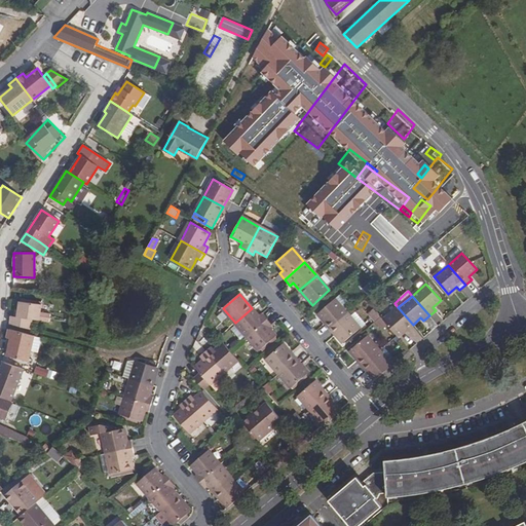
[(317,313),(330,329),(347,313),(334,299),(317,313)]
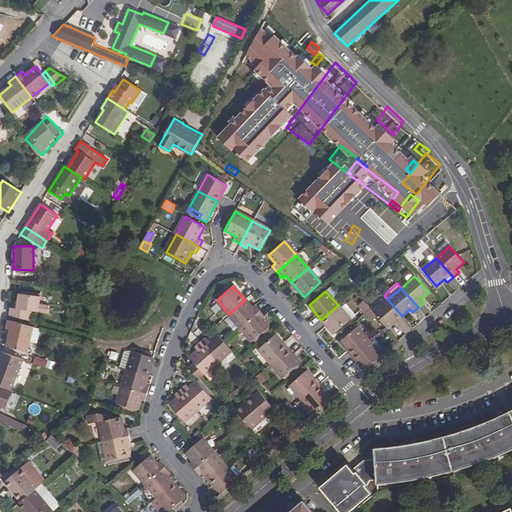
[(10,308),(9,315),(31,321),(32,310),(38,311),(48,312),(49,305),(39,303),(40,295),(19,293),(18,301),(17,309),(14,308),(10,308)]
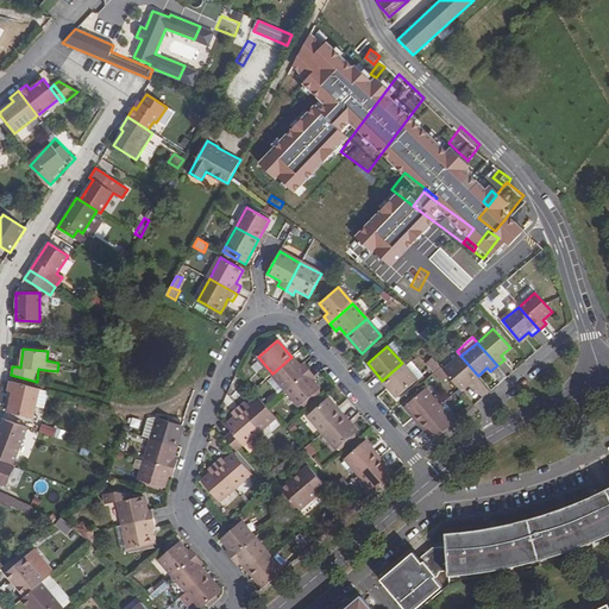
[(460,356),(444,370),(460,390),(478,376),(460,356)]
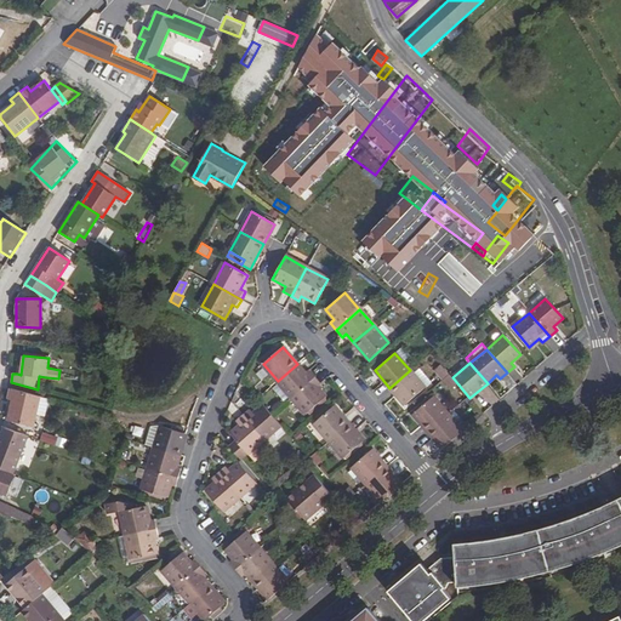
[(278,381),(291,398),(315,376),(309,370),(306,372),(297,364),(278,381)]
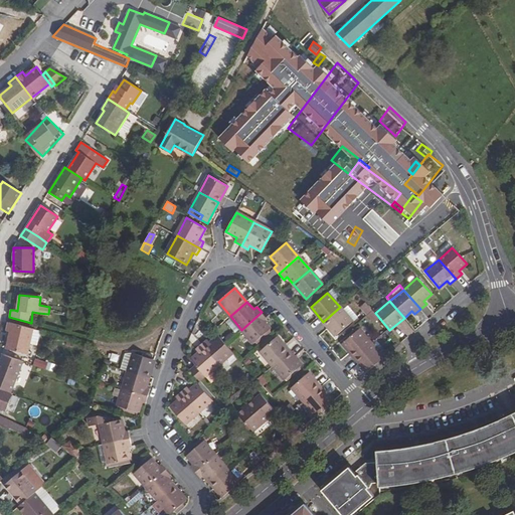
[(352,322),(340,307),(323,322),(335,336),(352,322)]
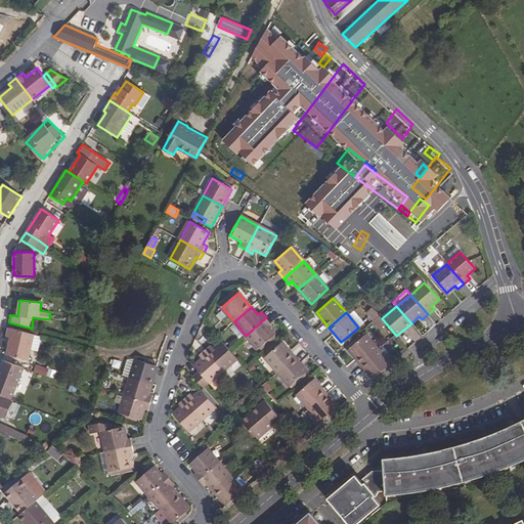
[(379,316),(374,320),(381,329),(386,323),(379,316)]
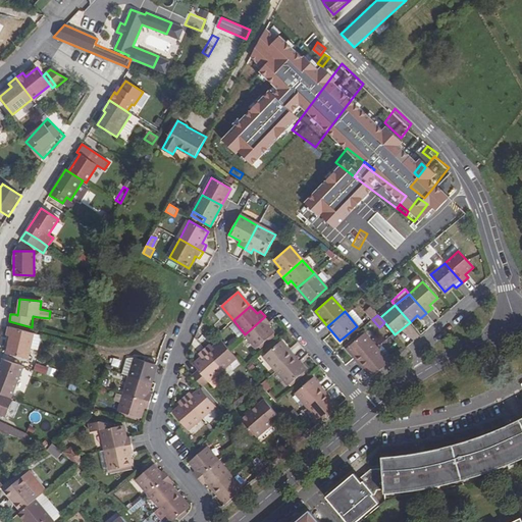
[(270,322),(265,316),(245,334),(257,348),(274,333),(267,325),(270,322)]
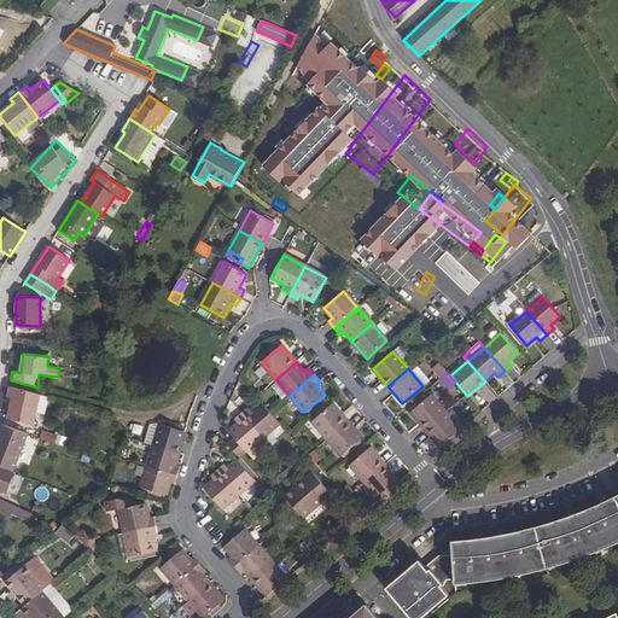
[(11,386),(9,397),(12,397),(7,419),(33,425),(40,395),(11,386)]
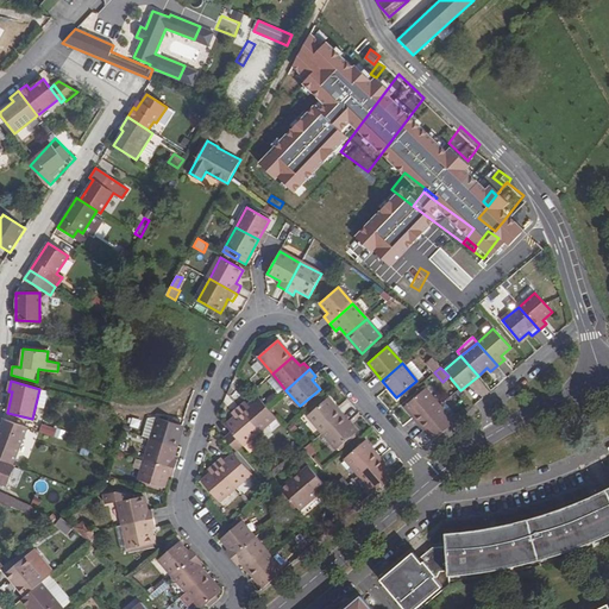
[(405,406),(419,424),(439,406),(424,389),(405,406)]
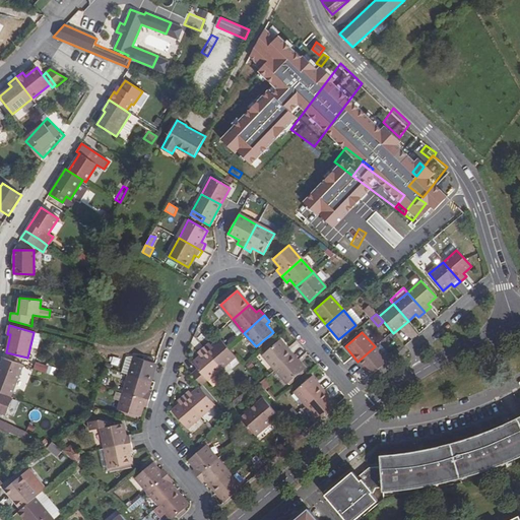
[(209,342),(204,347),(221,368),(235,355),(220,339),(212,346),(209,342)]
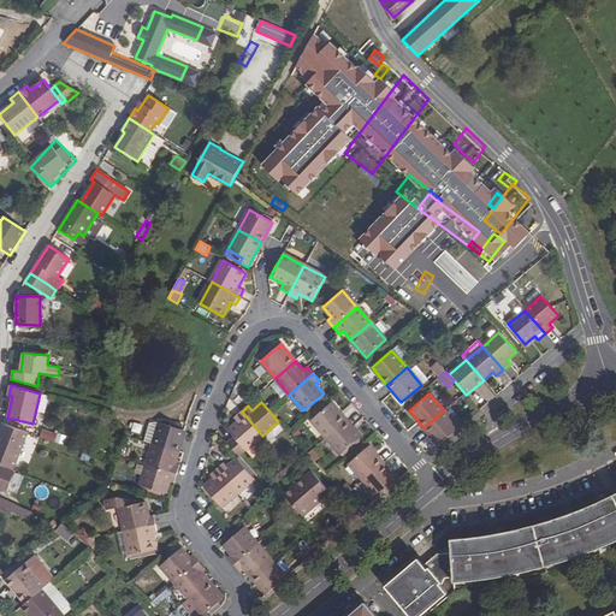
[(312,420),(326,437),(347,420),(331,402),(312,420)]
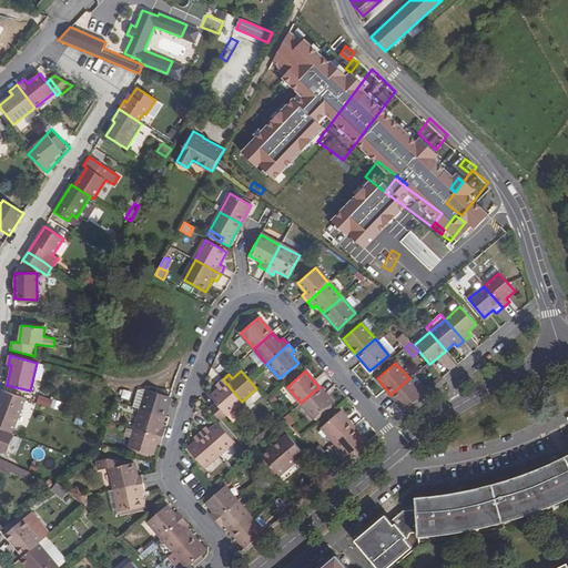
[(423,395),(409,378),(391,395),(405,411),(423,395)]
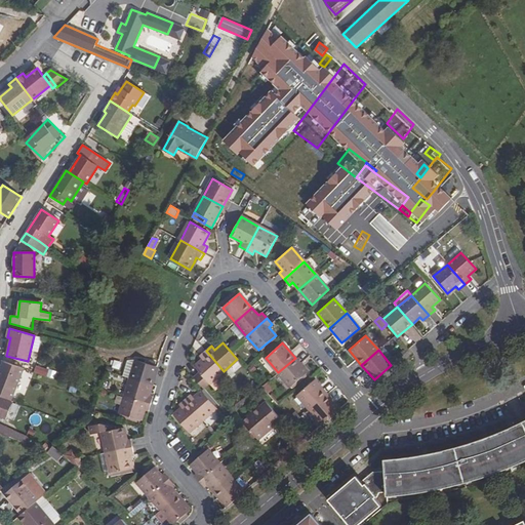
[(209,384),(224,371),(206,351),(200,356),(203,360),(195,367),(199,372),(209,384)]
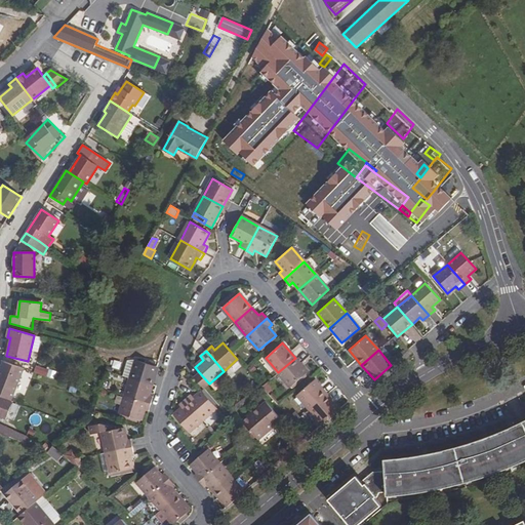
[(308,372),(295,358),(278,372),(290,387),(308,372)]
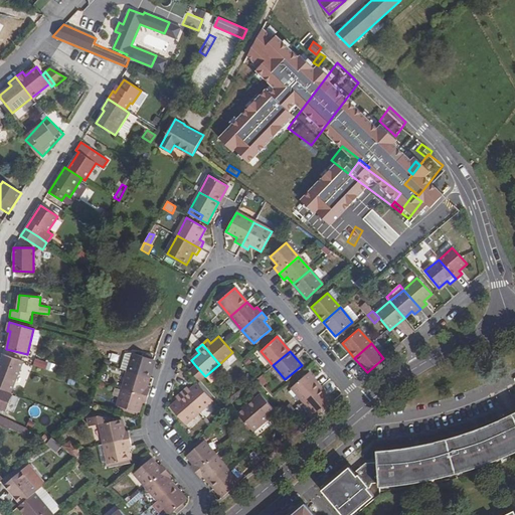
[(149,378),(154,359),(134,353),(128,371),(149,378)]
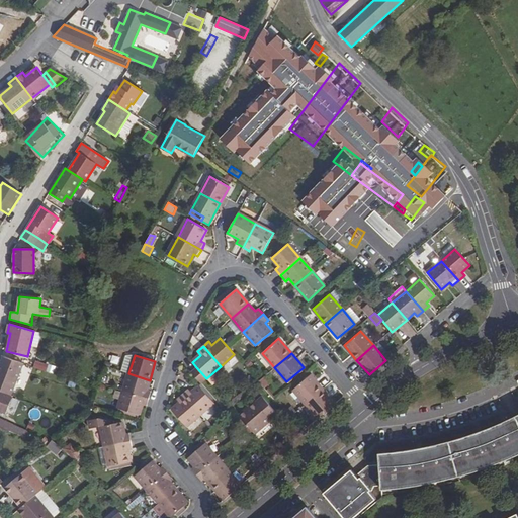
[(3,356),(0,364),(0,391),(11,396),(23,363),(3,356)]
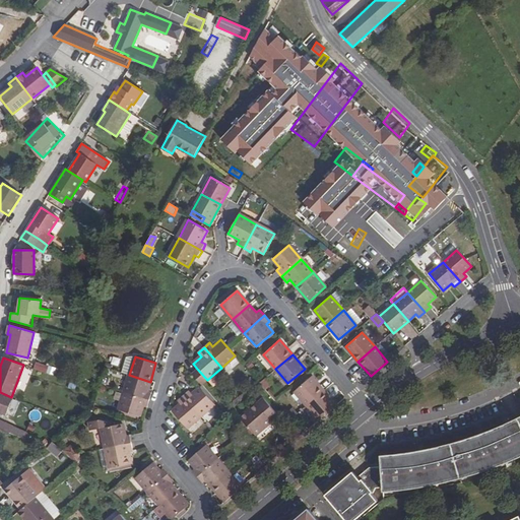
[(47,373),(49,365),(37,362),(35,370),(47,373)]
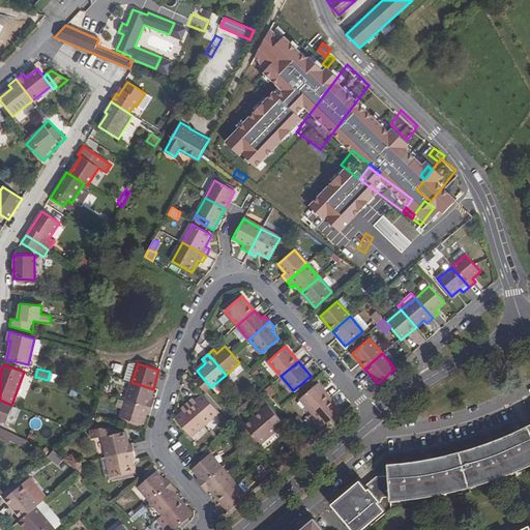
[(201,376),(195,381),(205,392),(211,387),(201,376)]
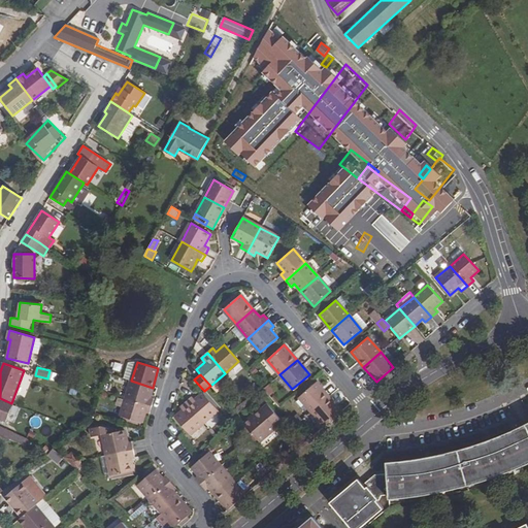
[(126,398),(152,406),(154,399),(150,397),(153,388),(131,381),(126,398)]
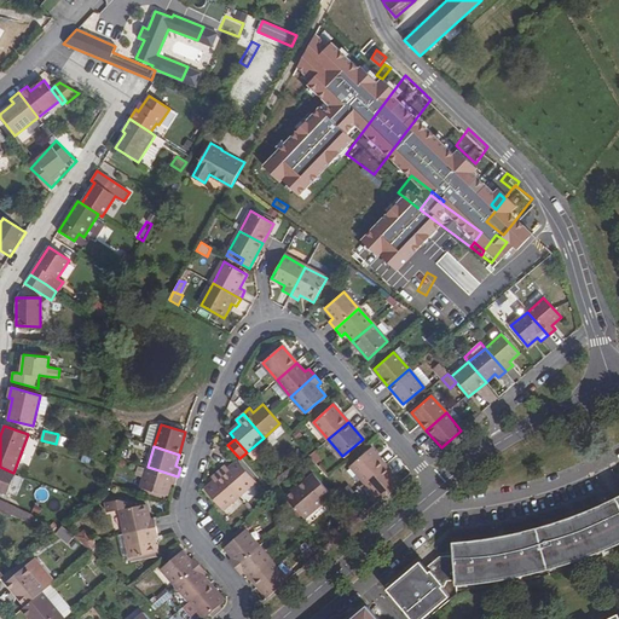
[(351,466),(365,482),(386,466),(370,447),(351,466)]
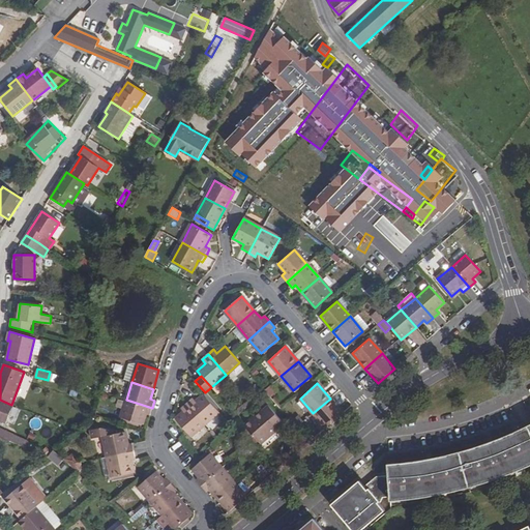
[(272,386),(266,390),(272,398),(278,392),(272,386)]
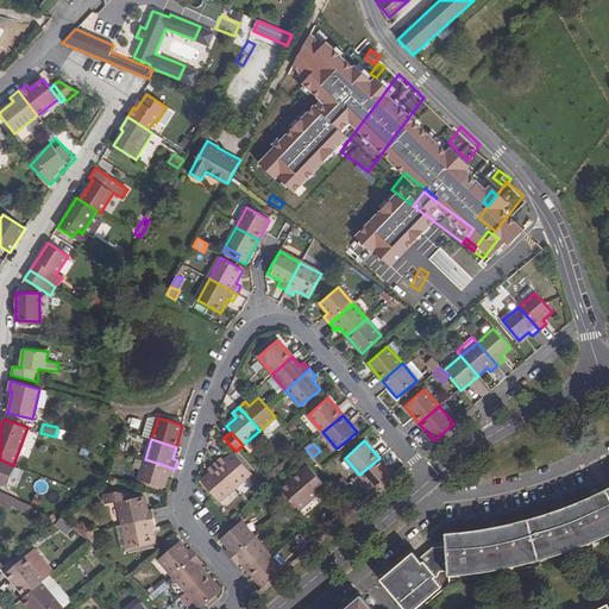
[(221,458),(214,464),(234,487),(251,472),(234,453),(225,462),(221,458)]
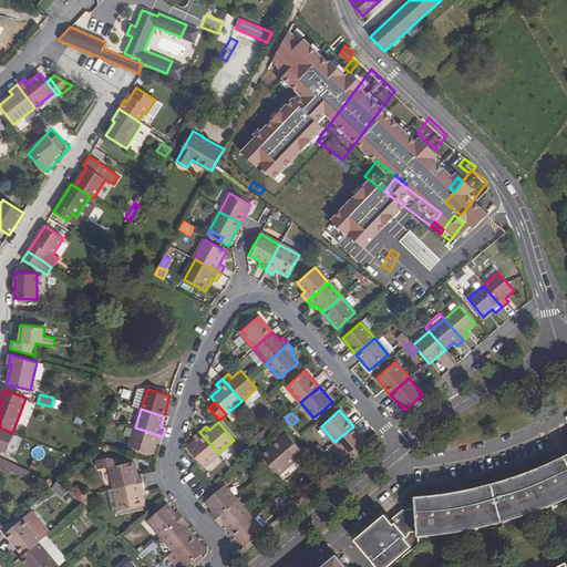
[(367,442),(353,426),(334,442),(349,457),(367,442)]
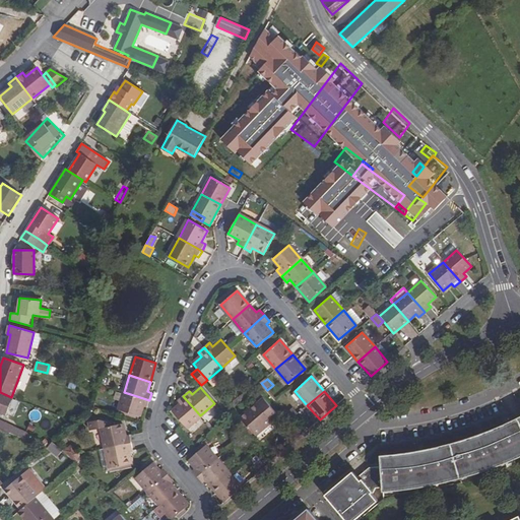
[(0,392),(0,412),(5,415),(12,397),(11,397),(0,392)]
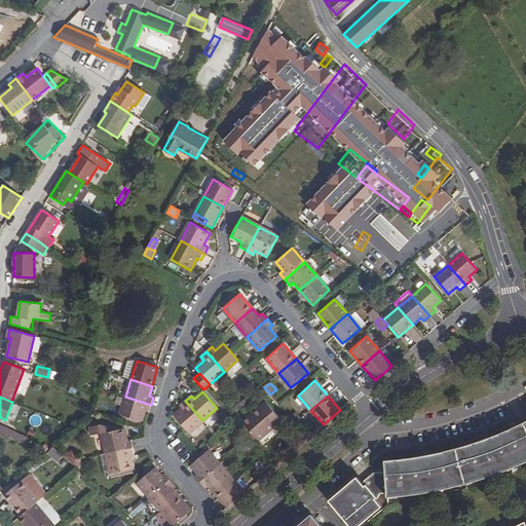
[(144,411),(149,412),(151,405),(125,397),(120,414),(142,420),(144,411)]
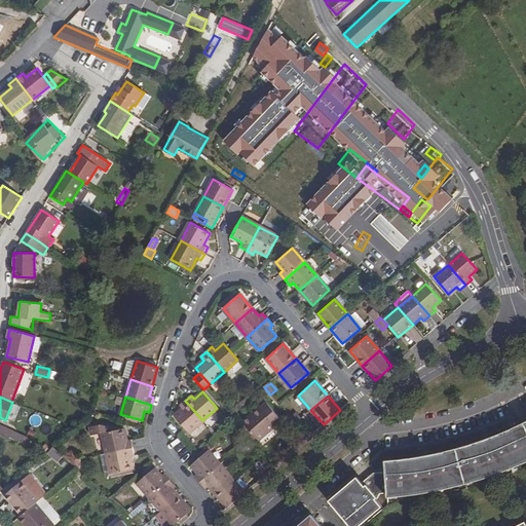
[(189,433),(202,420),(185,401),(180,406),(182,409),(174,416),(189,433)]
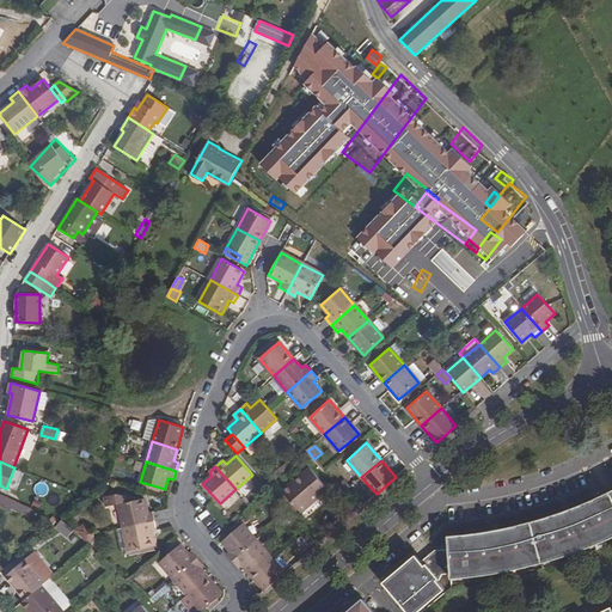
[(310,469),(282,491),(301,513),(329,490),(310,469)]
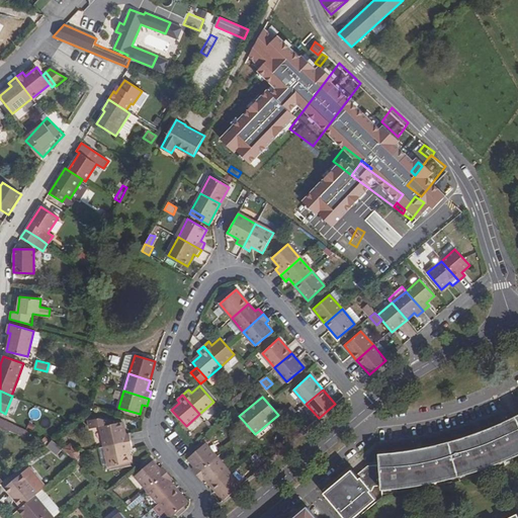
[(517,415),(516,416),(503,423),(507,432),(516,452),(517,455),(517,454),(517,415)]
